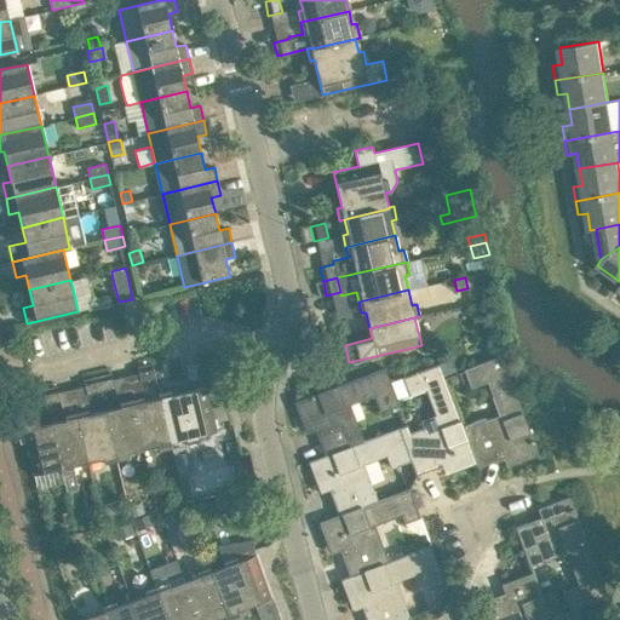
[(350,332),(346,319),(333,322),(336,336),(350,332)]
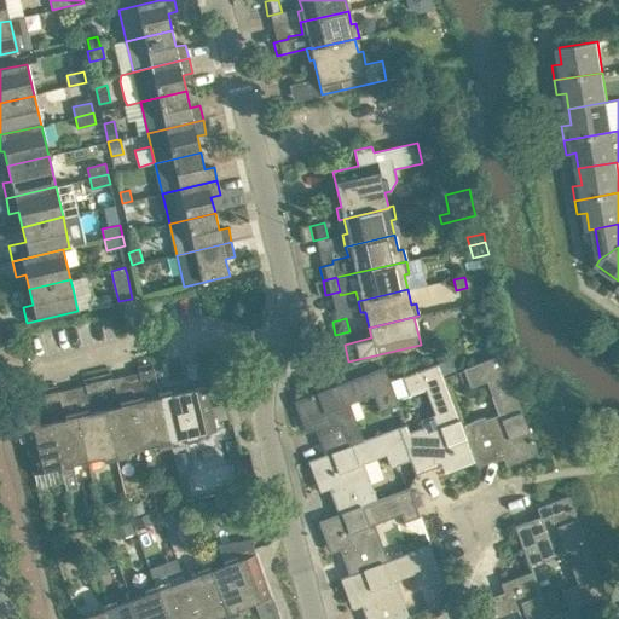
[(461,424),(475,462),(476,467),(514,453),(518,462),(538,453),(501,354),(462,369),(468,387),(485,381),(498,416),(484,421),(482,416),(461,424)]
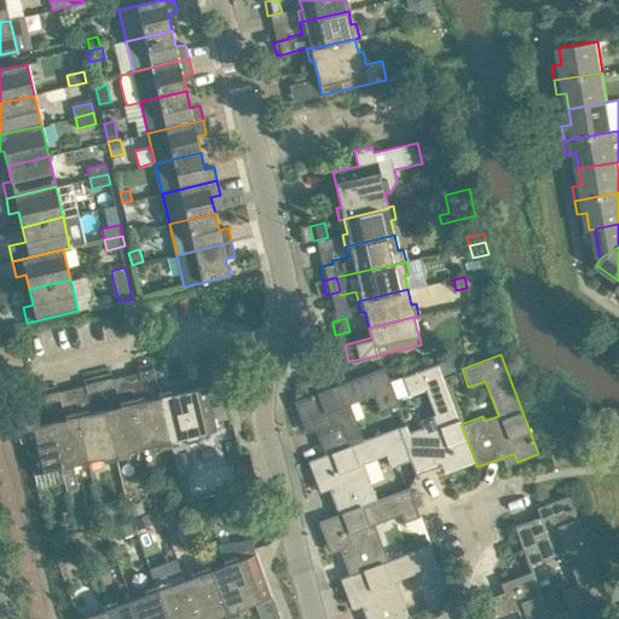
[(457,372),(457,371),(451,358),(438,363),(444,379),(457,372)]
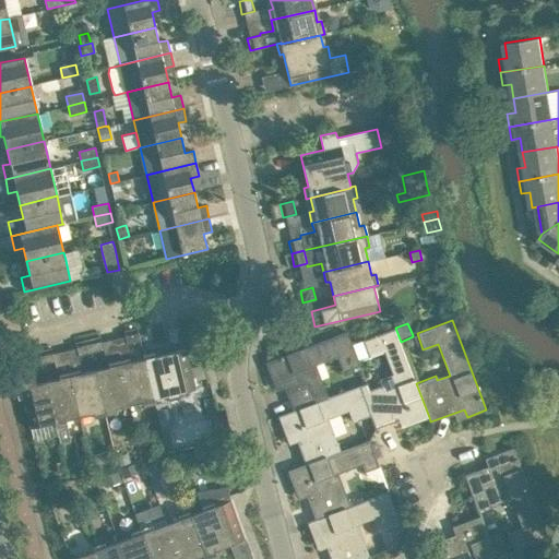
[(137,328),(125,331),(127,344),(140,341),(137,328)]
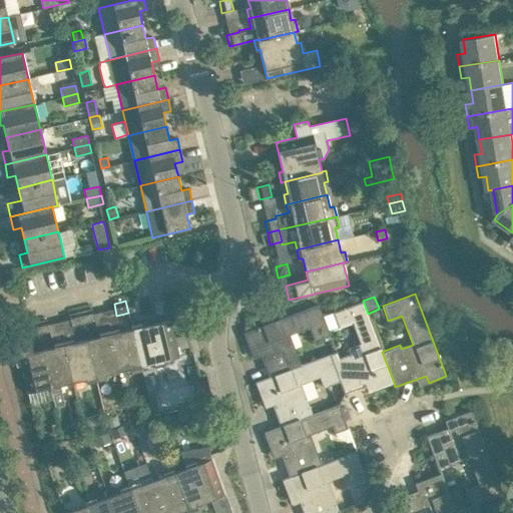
[(382,352),(368,314),(363,301),(331,313),(337,328),(352,322),(363,349),(338,358),(335,352),(330,354),(338,375),(340,381),(344,393),(375,382),(378,389),(394,383),(382,352)]
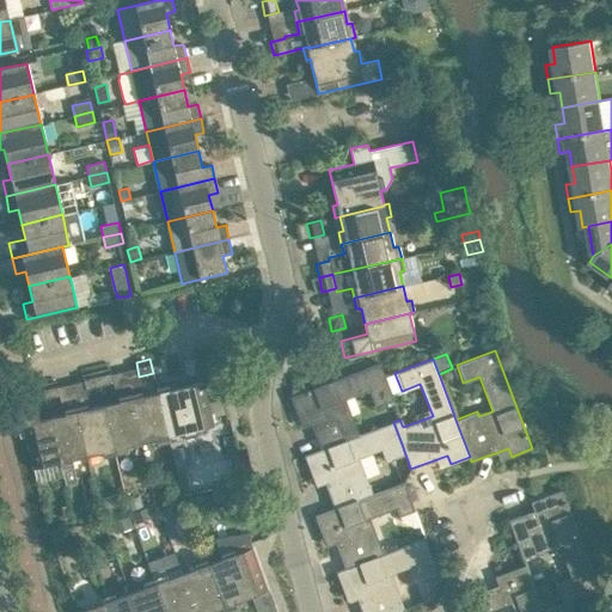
[(395,399),(385,377),(380,363),(291,397),(299,417),(307,414),(320,450),(359,434),(350,412),(344,415),(340,402),(368,391),(374,408),(395,399)]
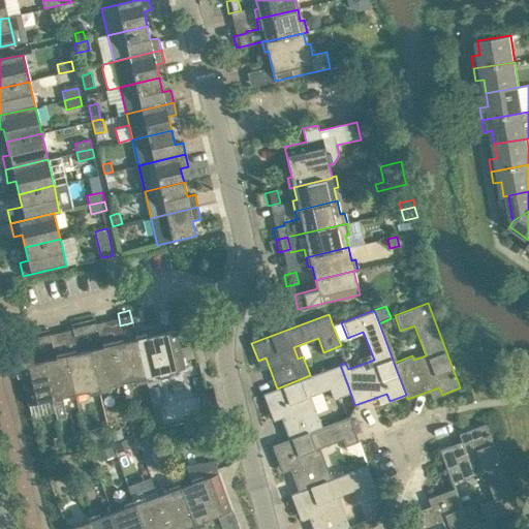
[(84,321),(86,334),(98,331),(95,318),(84,321)]
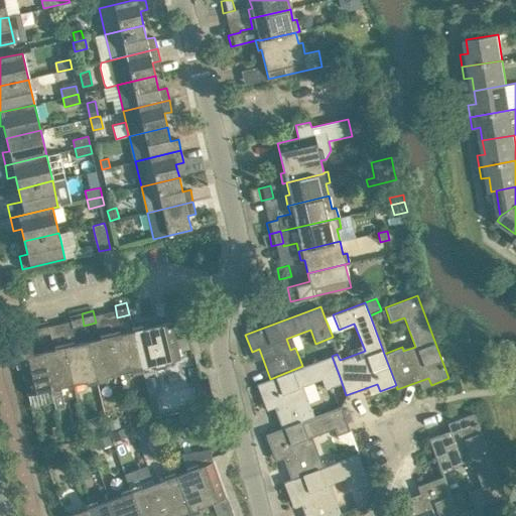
[(73,328),(84,326),(82,313),(70,316),(73,328)]
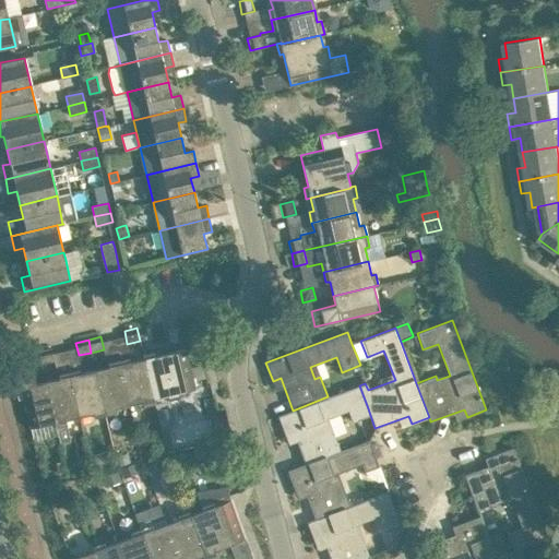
[(38,352),(40,358),(42,364),(55,360),(51,348),(38,352)]
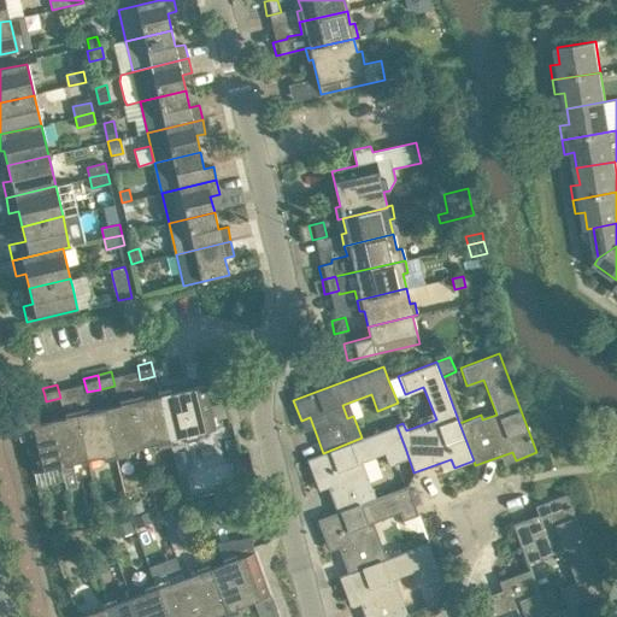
[(198,434),(216,430),(206,385),(171,393),(170,388),(158,391),(159,395),(169,441),(170,441),(184,438),(186,442),(199,439),(198,434)]
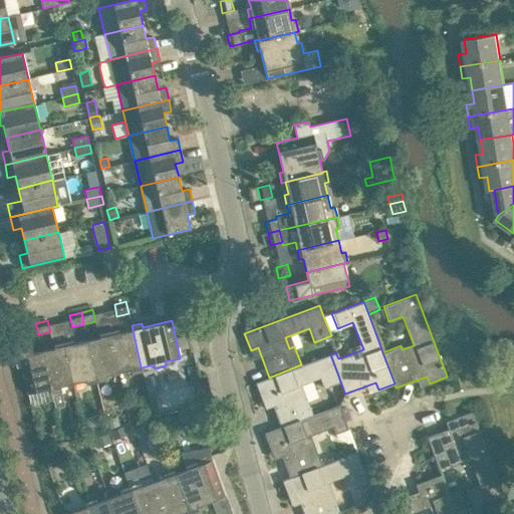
[(133,329),(119,332),(118,328),(108,331),(118,372),(132,369),(132,373),(143,371),(142,367),(141,367),(133,329)]
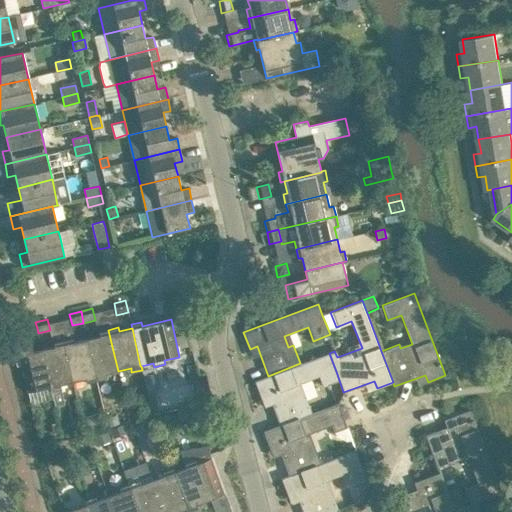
[(51,387),(42,350),(33,352),(28,330),(13,333),(28,393),(50,387),(51,387)]
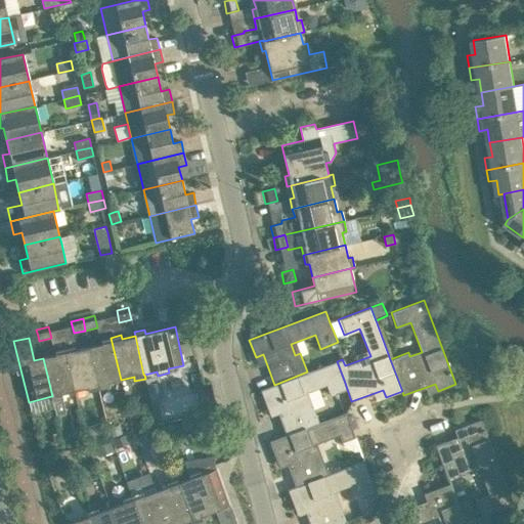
[(108,383),(121,380),(111,338),(101,340),(102,344),(89,347),(98,389),(108,387),(108,383)]
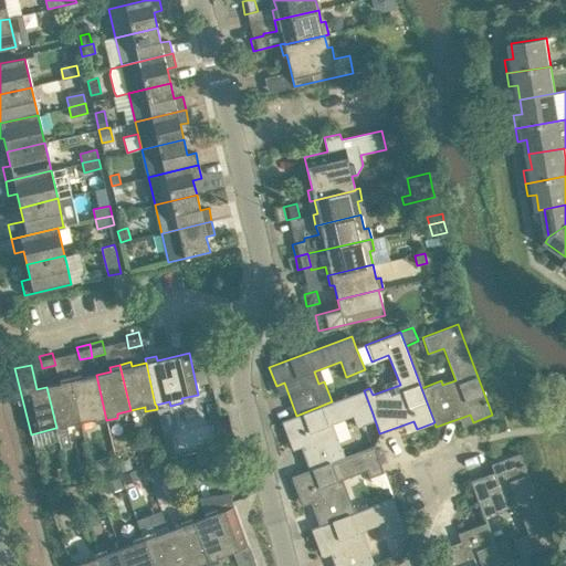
[(106,420),(96,375),(82,378),(81,374),(70,377),(81,422),(95,419),(96,423),(106,420)]
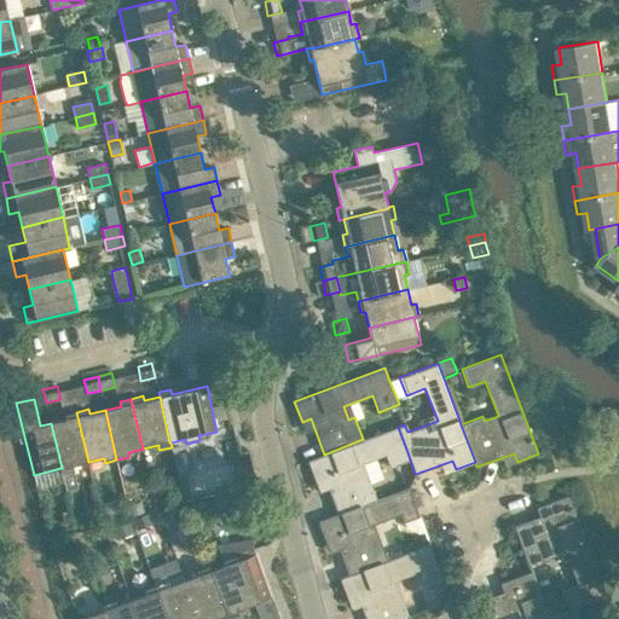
[(74,466),(88,462),(76,412),(65,415),(67,420),(51,423),(62,468),(61,468),(62,473),(75,470),(74,466)]
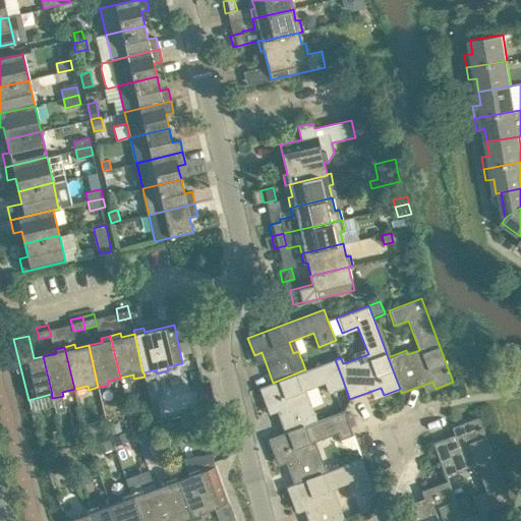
[(345,387),(343,381),(335,359),(305,369),(273,383),(259,388),(266,405),(274,402),(285,432),(316,420),(309,402),(305,403),(300,391),(324,383),(328,393),(345,387)]
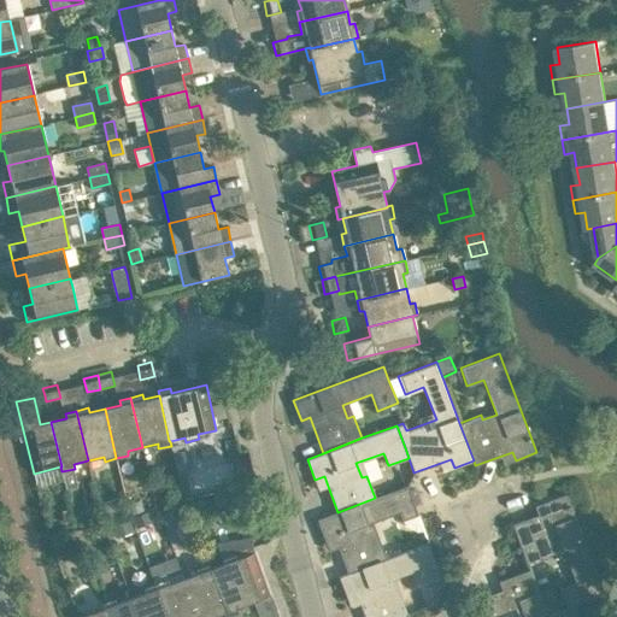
[(401,521),(418,515),(407,486),(375,498),(338,512),(318,519),(325,540),(334,536),(348,573),(386,558),(372,522),(399,512),(401,521)]
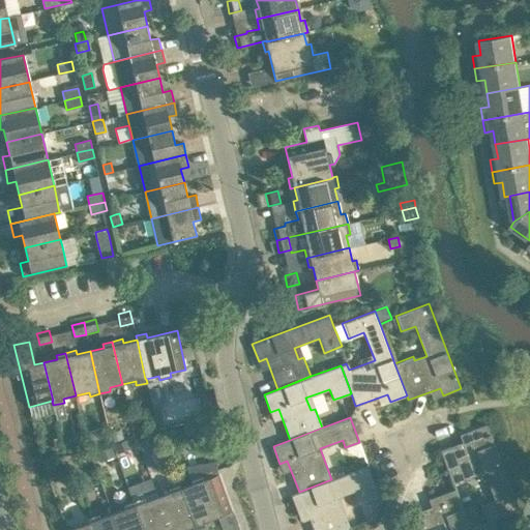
[(152,431),(150,421),(136,424),(138,434),(152,431)]
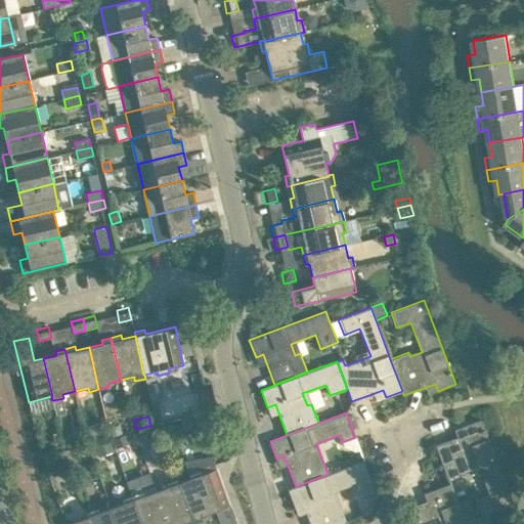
[(514,504),(481,420),(464,426),(467,434),(435,445),(448,480),(468,473),(467,471),(479,467),(489,494),(476,499),(482,516),(514,504)]
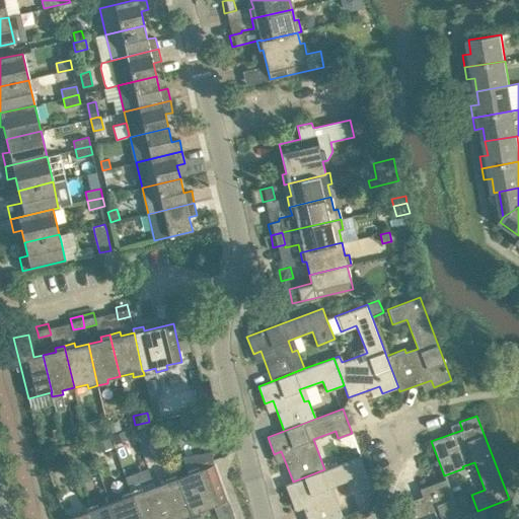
[(107,424),(109,430),(109,433),(121,430),(119,421),(107,424)]
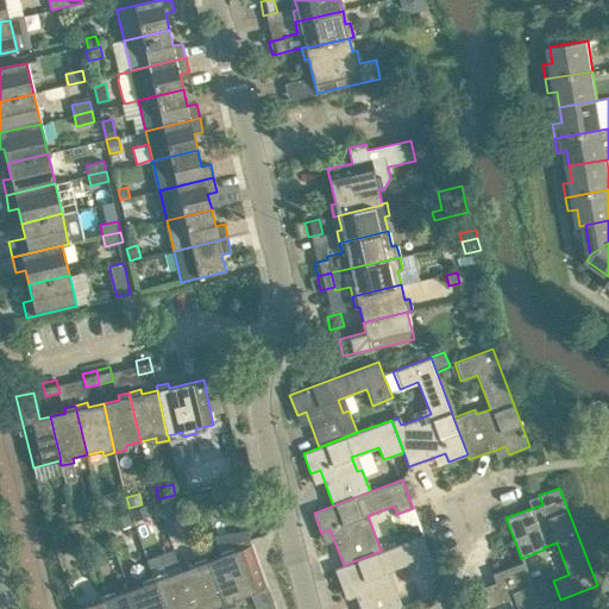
[(146,504),(130,510),(135,521),(151,515),(148,508),(146,504)]
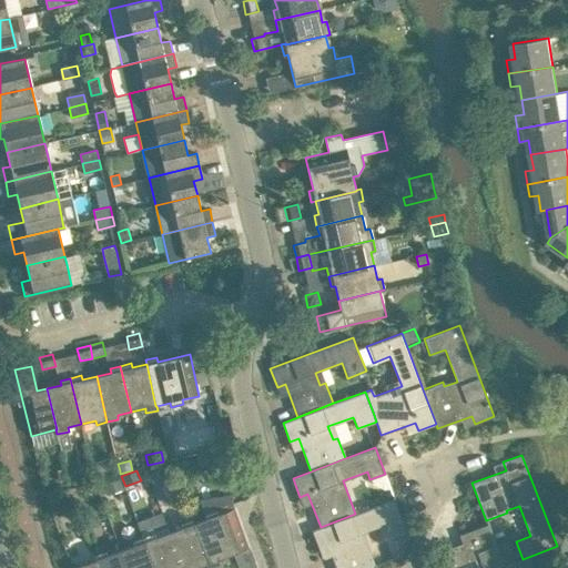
[(120,476),(101,483),(105,495),(124,488),(120,476)]
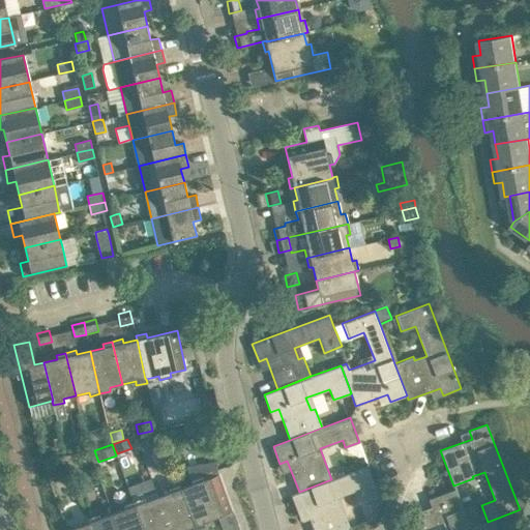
[(232,511),(218,474),(214,462),(186,466),(192,480),(193,483),(181,489),(180,489),(194,526),(195,529),(205,526),(203,522),(232,511)]
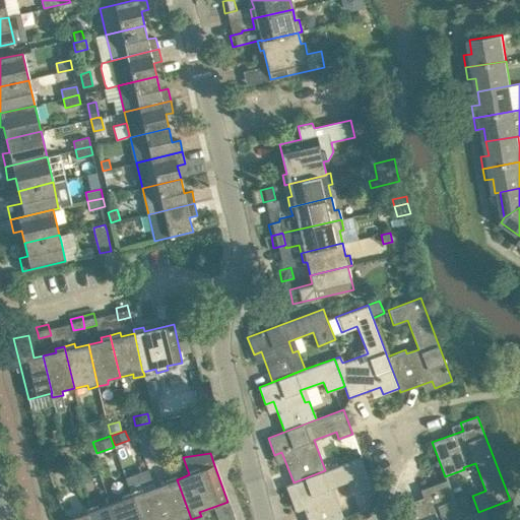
[(359,495),(374,490),(362,457),(325,470),(294,482),(285,485),(293,503),(300,500),(307,519),(340,519),(344,519),(337,499),(332,501),(328,490),(352,480),(359,495)]
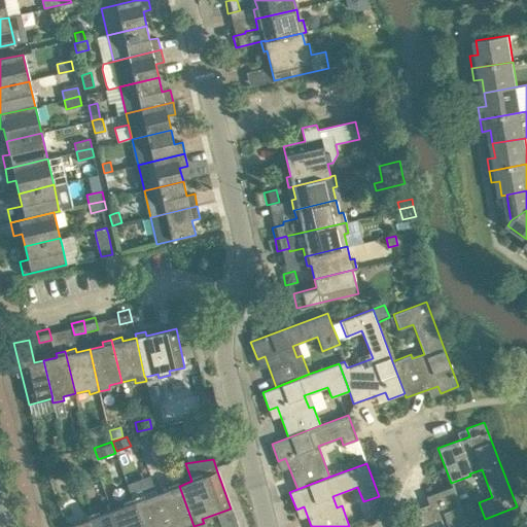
[(179,486),(180,486),(178,482),(168,485),(170,489),(156,494),(169,526),(180,526),(192,523),(179,486)]
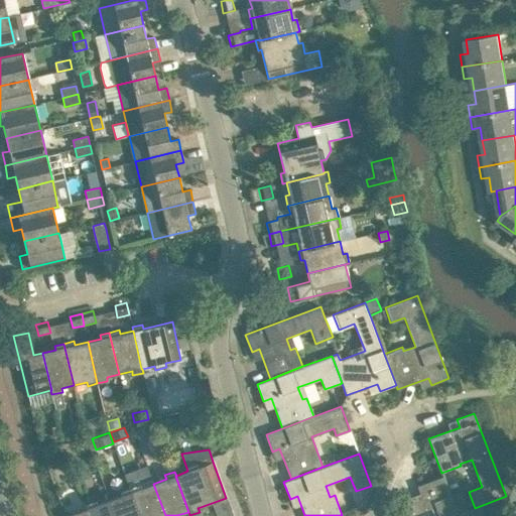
[(459,515),(444,476),(427,483),(429,490),(399,502),(403,515),(459,515)]
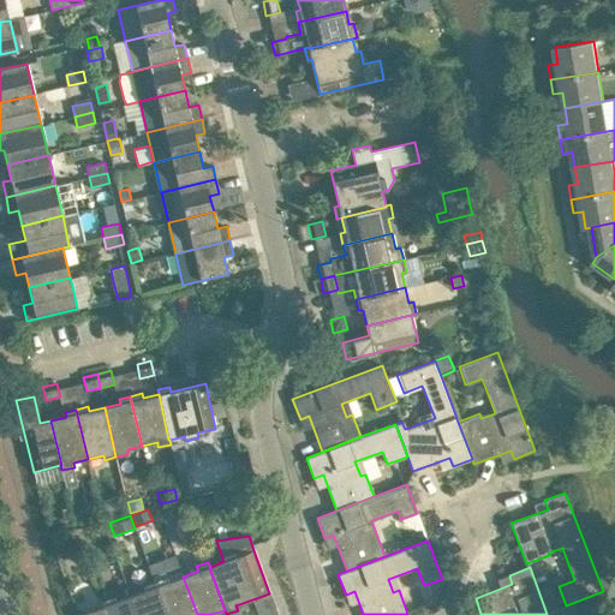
[(197,614),(183,577),(169,581),(167,577),(156,581),(167,614),(197,614)]
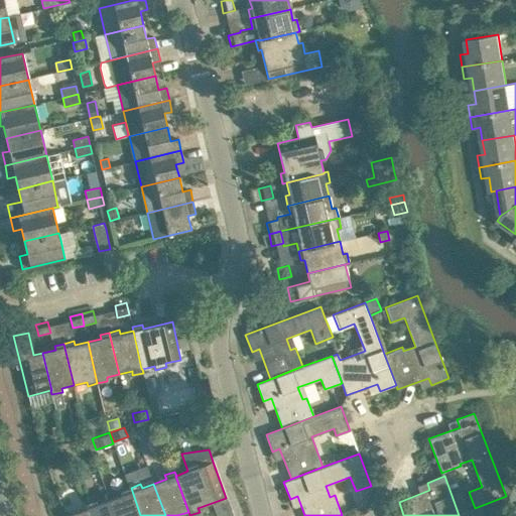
[(140,515),(131,488),(121,491),(122,495),(110,500),(116,515),(140,515)]
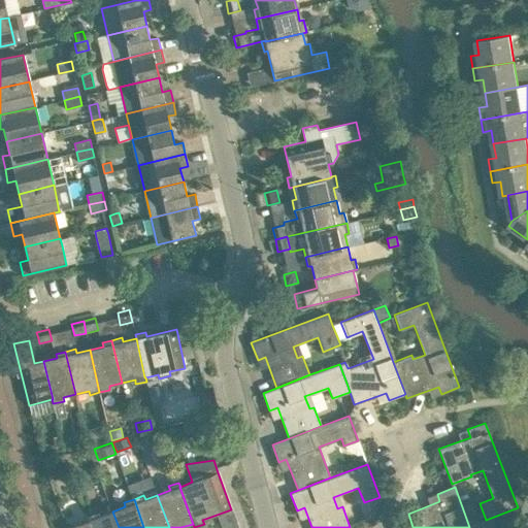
[(119,527),(112,512),(100,516),(99,512),(89,516),(90,520),(93,527),(119,527)]
